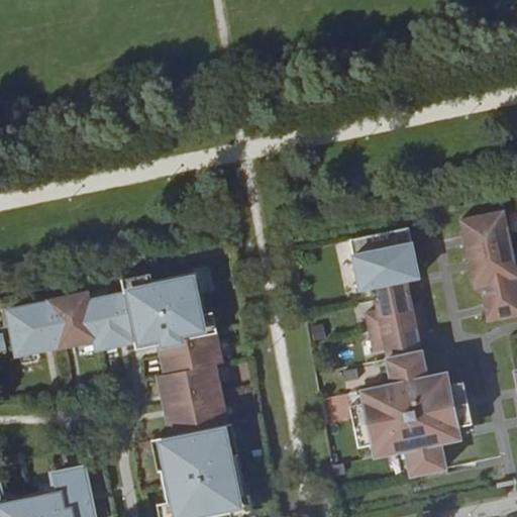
[(516,269),(505,209),(460,219),(475,286),(482,284),(489,321),(516,315),(516,269)]
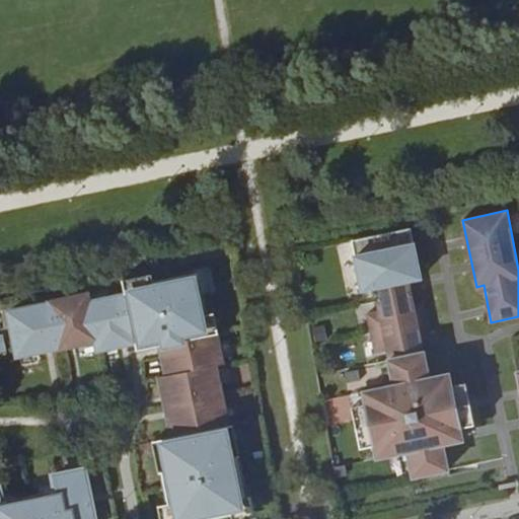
[(409,280),(421,278),(411,228),(352,240),(362,290),(375,287),(387,346),(389,359),(395,384),(429,378),(424,352),(421,339),(413,302),(409,280)]
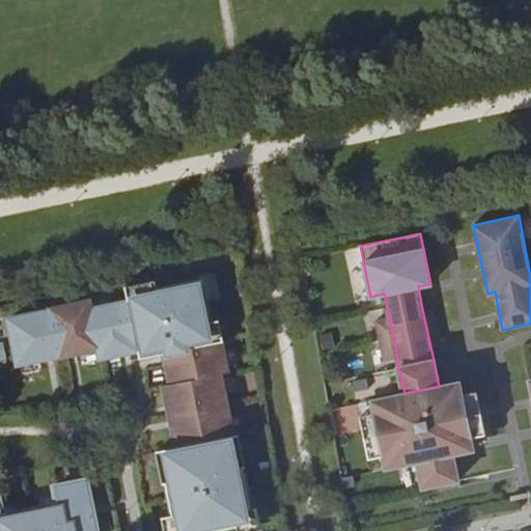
[(50,312),(8,320),(18,363),(58,354),(58,357),(95,350),(98,358),(134,351),(135,352),(151,348),(154,356),(161,355),(166,386),(160,387),(172,450),(162,452),(168,483),(161,484),(170,530),(208,530),(208,526),(220,523),(221,530),(255,524),(236,436),(231,437),(218,376),(225,374),(219,343),(215,344),(201,280),(126,296),(128,305),(89,312),(87,303),(50,311),(50,312)]
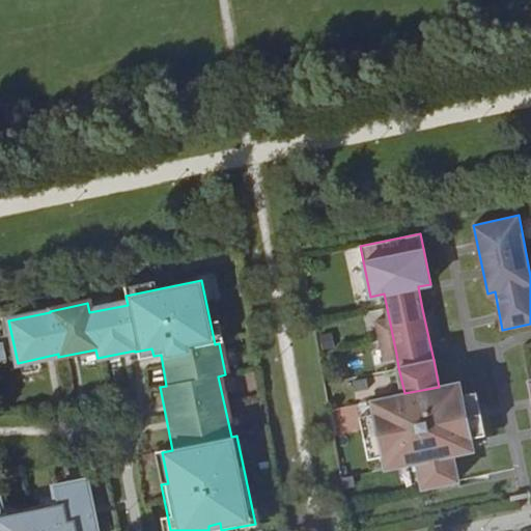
[(436,307),(422,309),(430,346),(443,344),(436,307)]
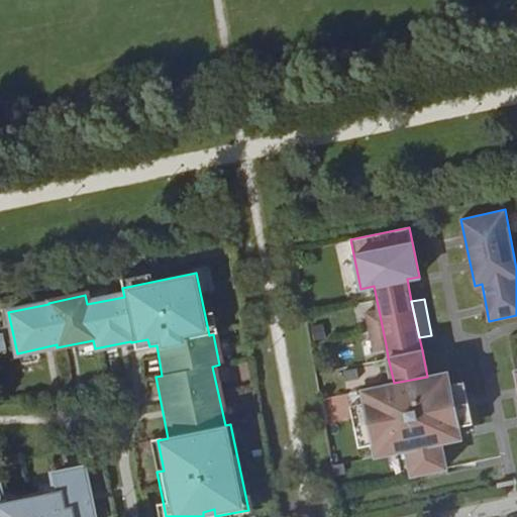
[(386,344),(378,308),(366,310),(374,347),(386,344)]
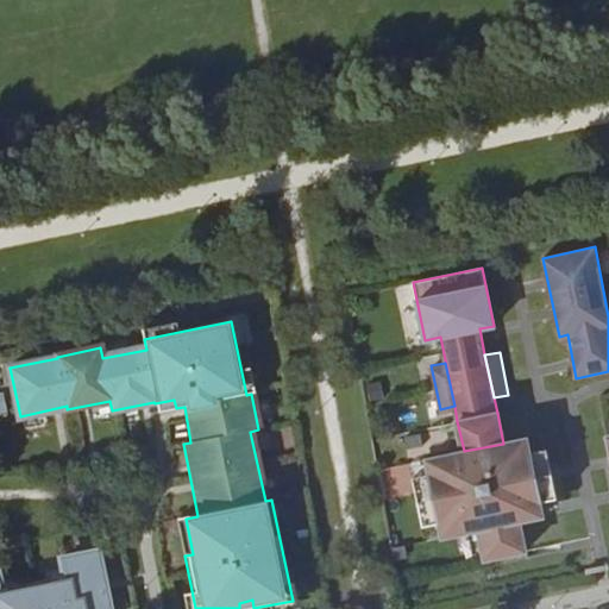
[(174,400),(155,403),(156,413),(176,408),(174,400)]
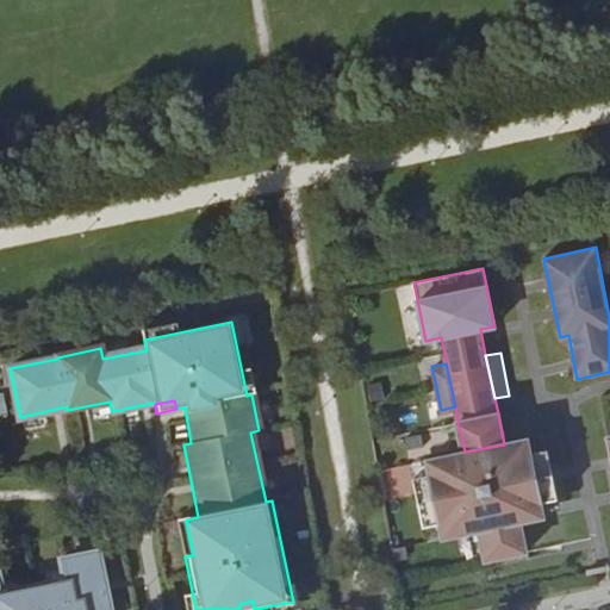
[(444,531),(446,537),(480,530),(485,554),(486,561),(528,553),(522,522),(545,518),(543,512),(541,500),(558,497),(548,450),(531,454),(528,439),(504,444),(465,452),(429,459),(430,464),(433,474),(415,478),(424,524),(442,521),(444,531)]
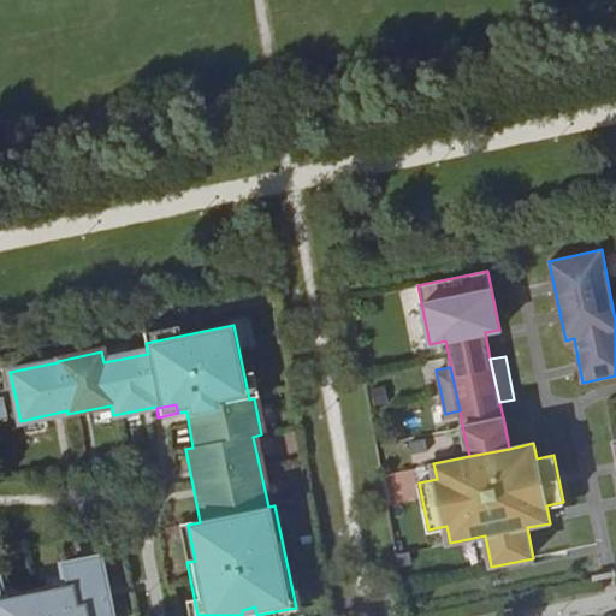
[(419,483),(437,479),(434,468),(416,472),(419,483)]
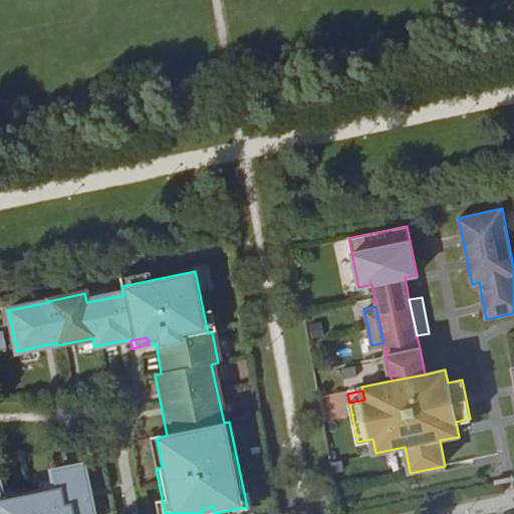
[(472,429),(470,419),(456,422),(458,432),(472,429)]
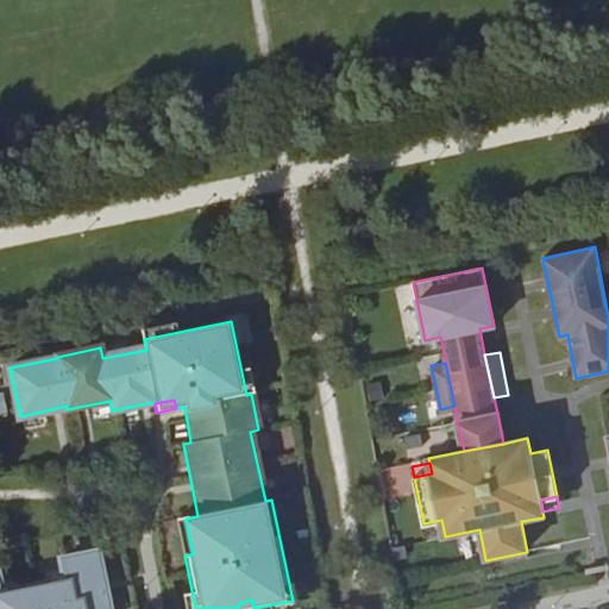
[(275,498),(271,500),(293,601),(295,600),(275,498)]
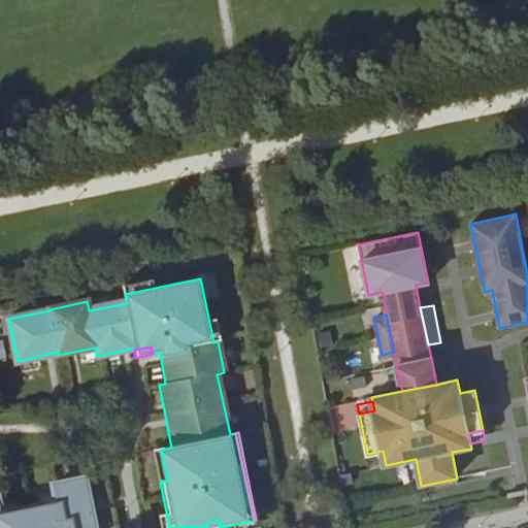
[(161,450),(151,452),(167,527),(169,527),(160,482),(167,481),(161,450)]
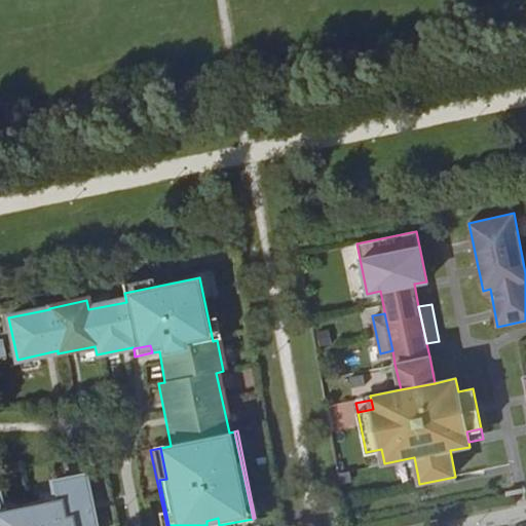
[(383,458),(381,449),(366,452),(368,462),(383,458)]
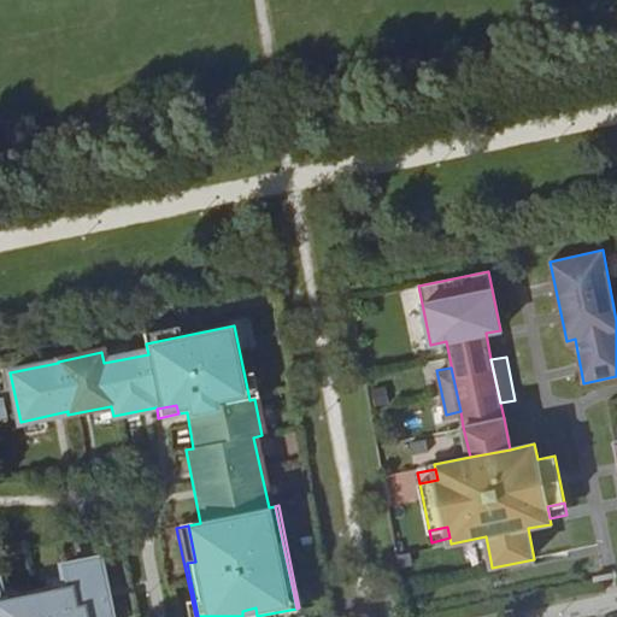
[(491,560),(486,536),(475,540),(481,563),(491,560)]
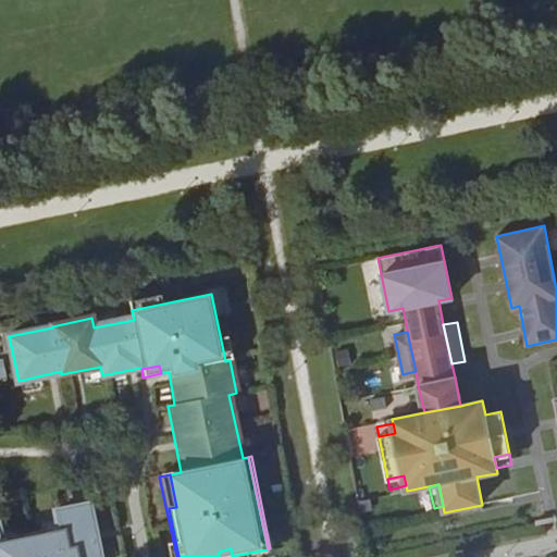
[(0,556),(77,556),(77,553),(84,552),(85,556),(101,556),(91,507),(60,514),(63,530),(3,542),(0,527),(0,556)]
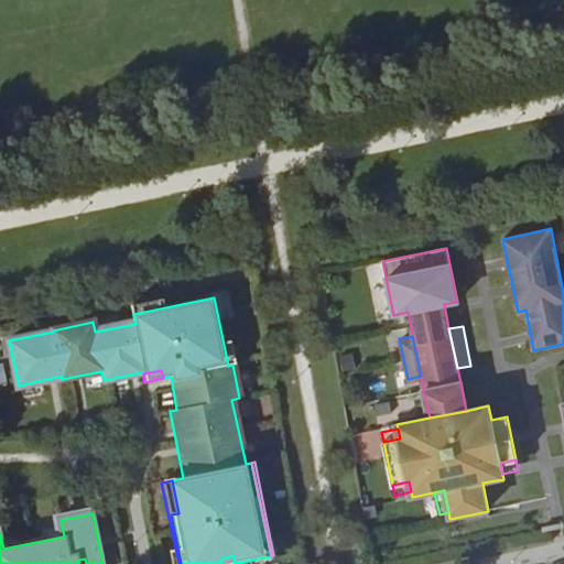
All buildings are outlined.
